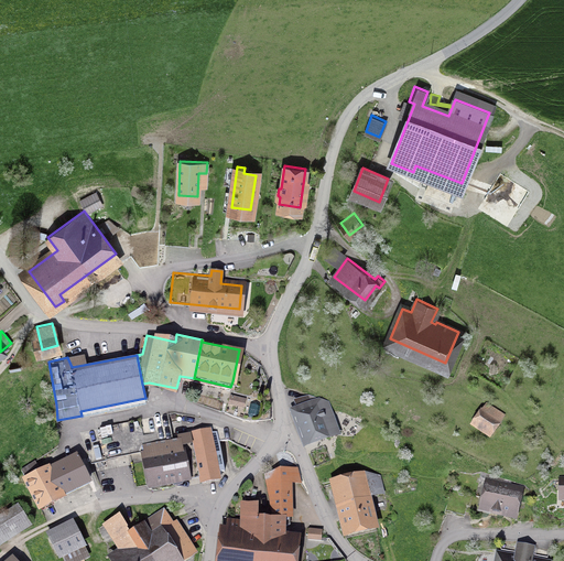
[(245,396),(231,392),(229,400),(243,403),(245,396)]
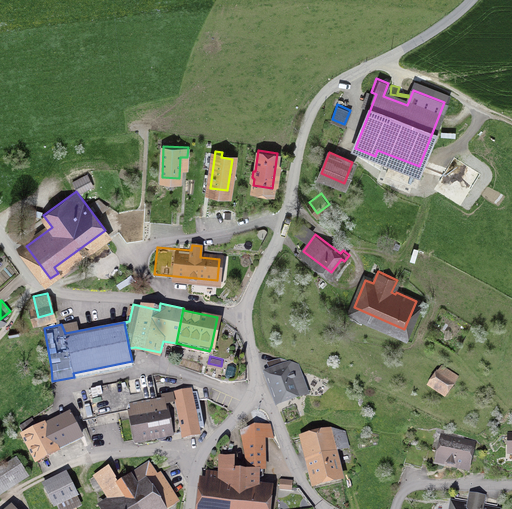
[(305,389),(307,388),(298,361),(292,359),(268,368),(279,398),(296,392),(297,395),(306,392),(305,389)]
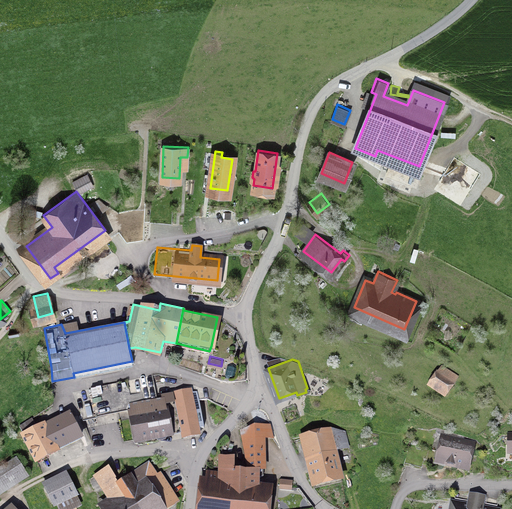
[(170,431),(182,429),(174,391),(162,393),(162,396),(156,397),(151,372),(127,378),(132,404),(130,405),(136,437),(155,433),(156,436),(158,439),(166,437),(167,434),(171,434),(170,431)]
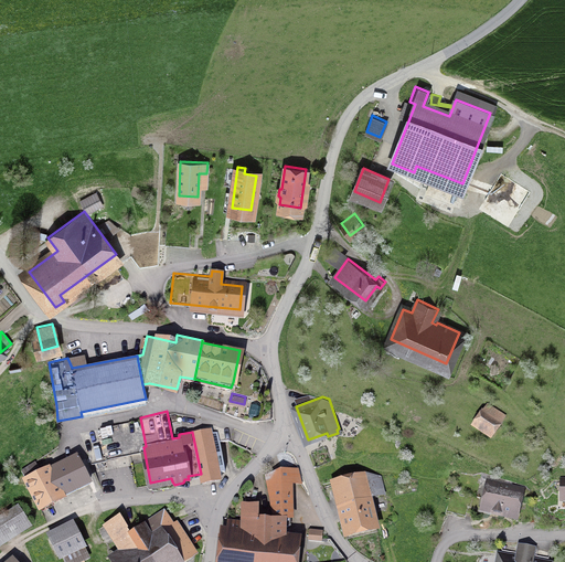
[(479,422),(490,430),(497,420),(484,412),(479,422)]
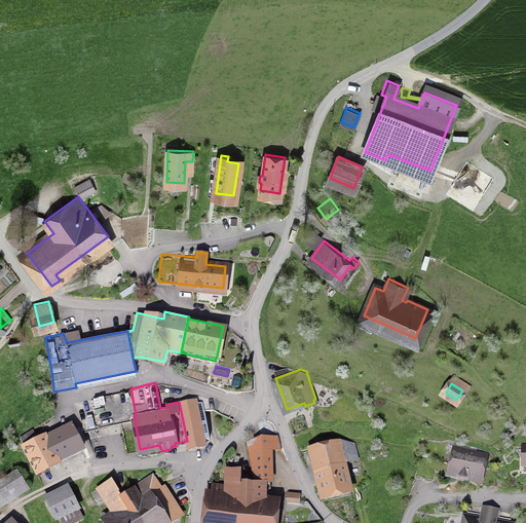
[(136,415),(130,388),(91,396),(97,423),(134,416),(136,415)]
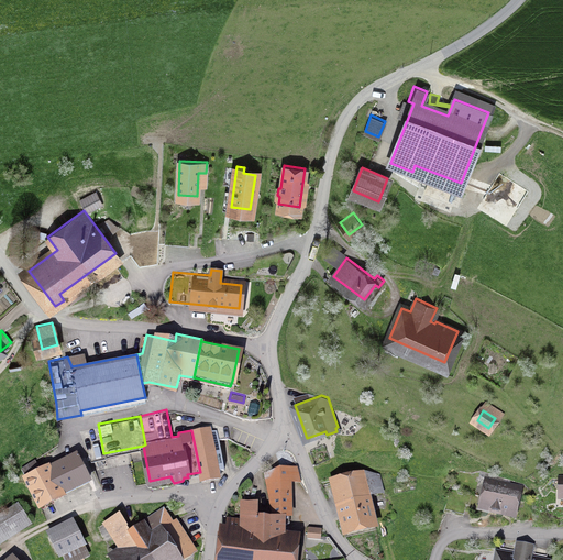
[(191,429),(191,430),(200,472),(201,479),(219,475),(218,469),(224,468),(217,428),(210,429),(209,426),(191,429)]
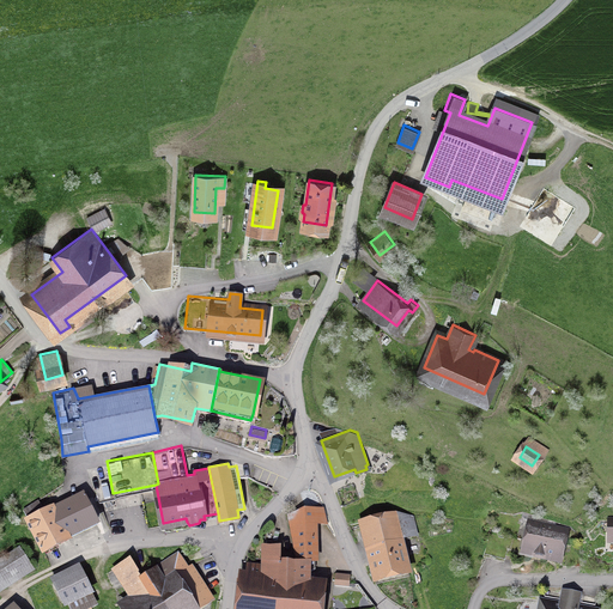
[(83,491),(54,505),(70,535),(97,521),(83,491)]
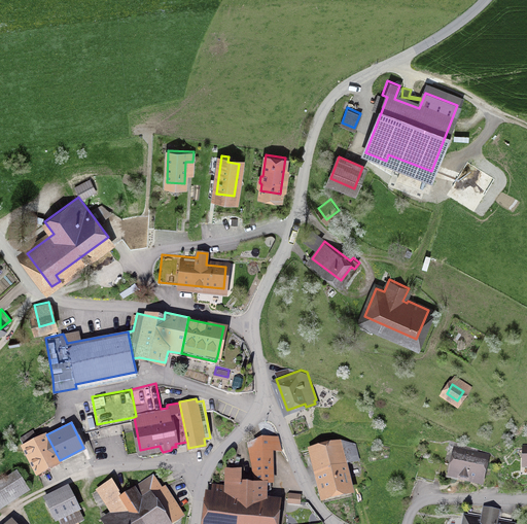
[(37,470),(60,460),(46,434),(38,439),(33,427),(20,435),(37,470)]
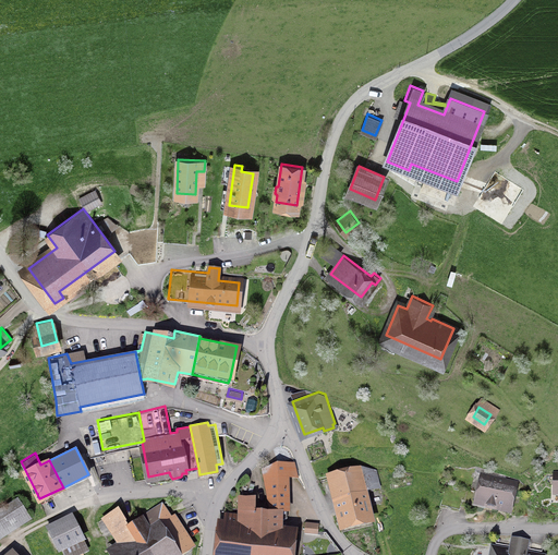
[(289,554),(292,533),(268,531),(268,516),(283,518),(287,516),(286,472),(296,472),(292,455),(262,467),(270,509),(254,507),(254,495),(243,495),(240,505),(240,515),(228,514),(227,518),(222,526),(221,526),(217,554),(289,554)]
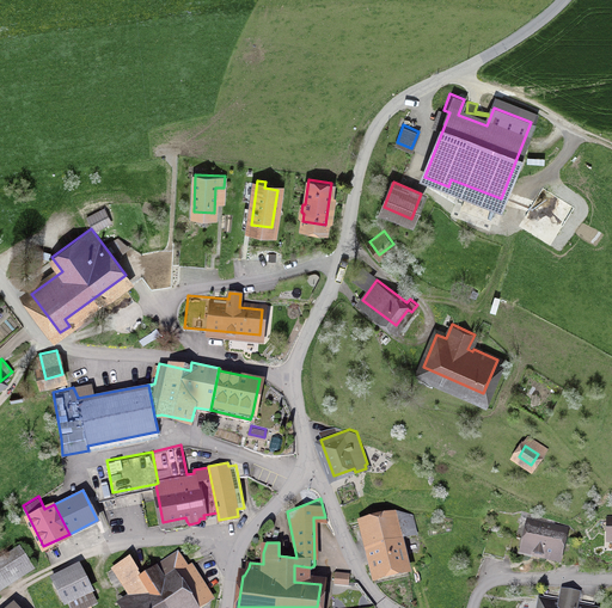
[(395,536),(416,530),(412,513),(397,509),(365,516),(379,573),(403,567),(395,536)]
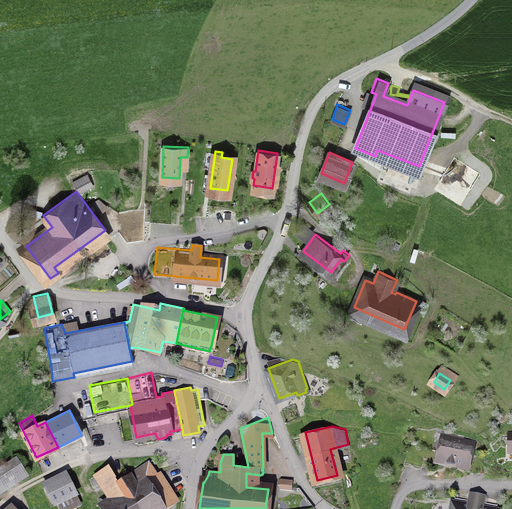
[(455,460),(468,463),(472,441),(443,435),(438,457),(446,459),(445,463),(454,465),(455,460)]
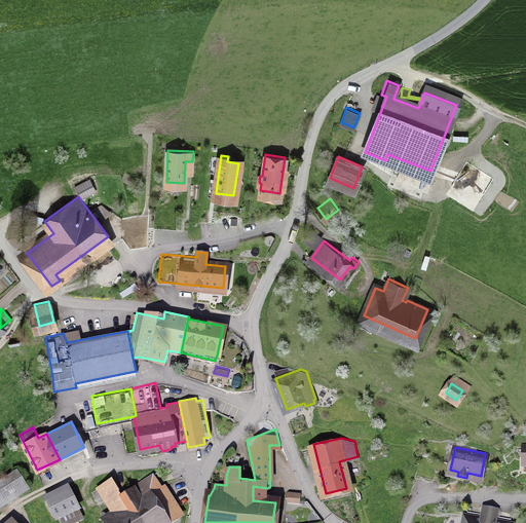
[(0,479),(0,498),(23,485),(13,471),(0,479)]
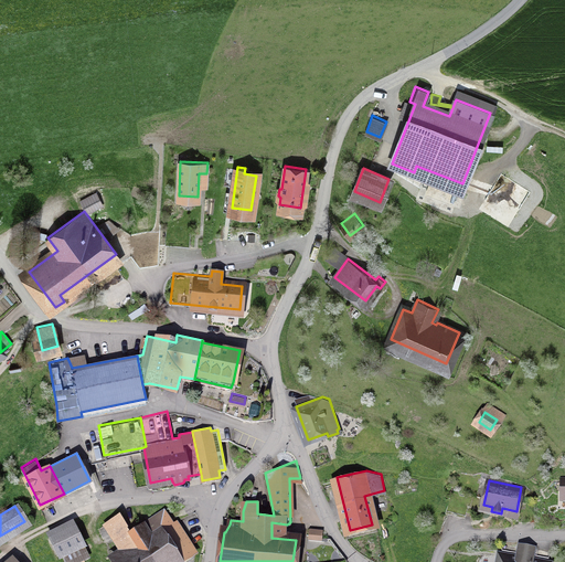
[(164,508),(130,530),(138,543),(124,552),(115,558),(117,561),(173,561),(195,549),(177,520),(173,521),(164,508)]
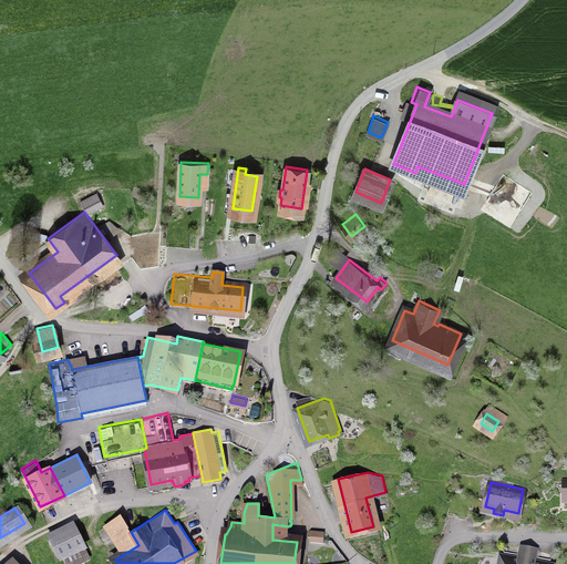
[(105,524),(124,554),(138,545),(131,532),(120,515),(105,524)]
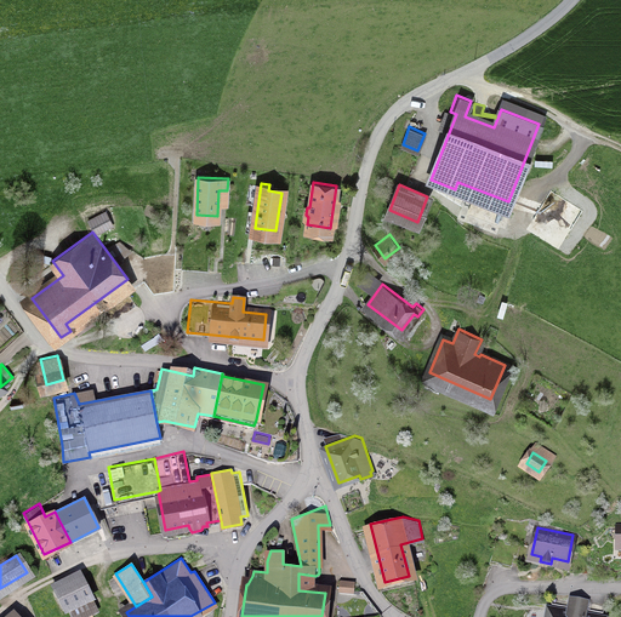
[(77,616),(96,607),(80,572),(53,586),(66,611),(69,609),(73,616),(77,616)]
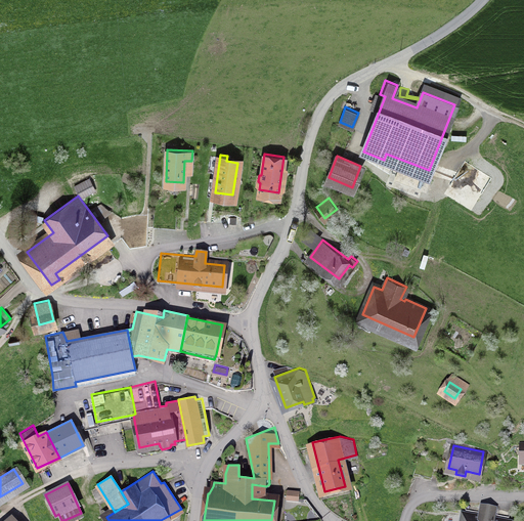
[(456,520),(508,520),(509,515),(489,512),(489,510),(481,509),(479,518),(459,514),(456,520)]
